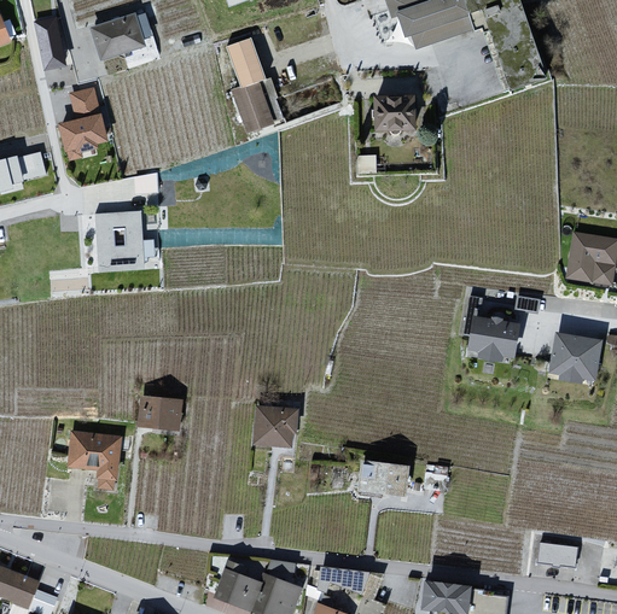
[(487,27),(508,91),(548,79),(519,0),(385,0),(393,21),(397,19),(403,36),(411,39),(415,47),(487,27)]
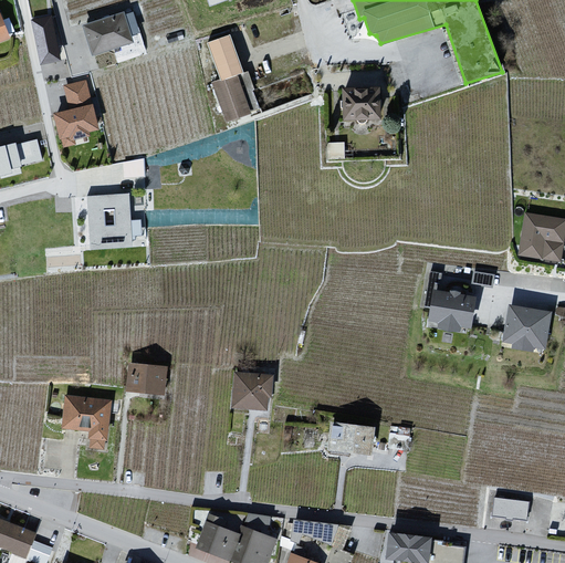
[(29,18),(41,63),(62,58),(50,13),(29,18)]
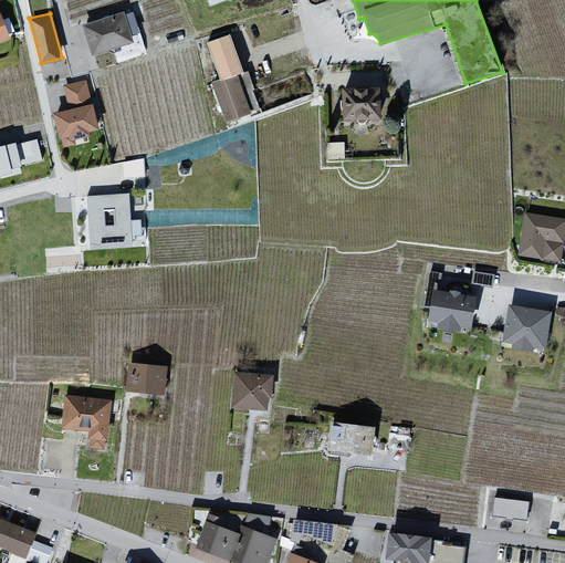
[(124,13),(82,25),(91,56),(133,44),(124,13)]
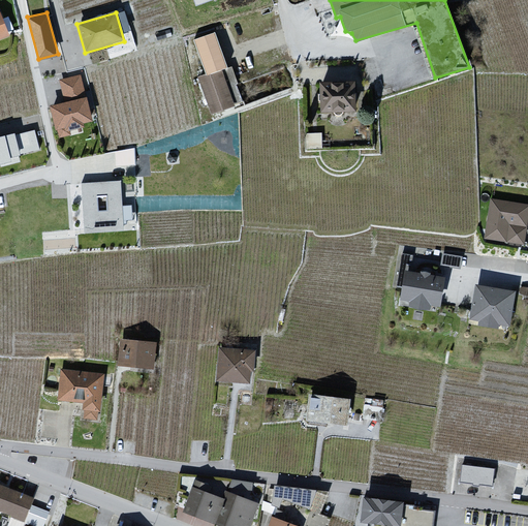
[(0,39),(10,36),(0,13),(0,39)]
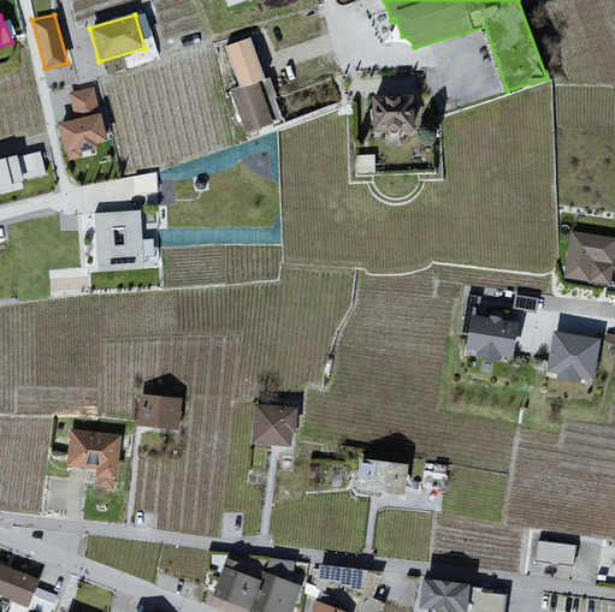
[(249,40),(226,48),(241,87),(256,82),(264,78),(249,40)]
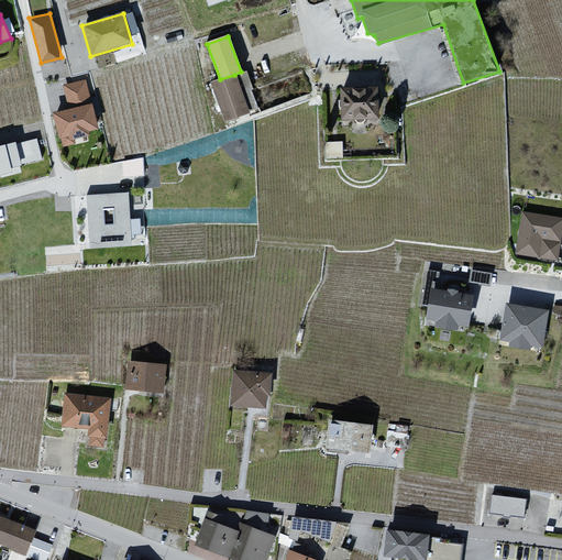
[(249,111),(234,75),(220,79),(211,83),(226,122),(249,111)]
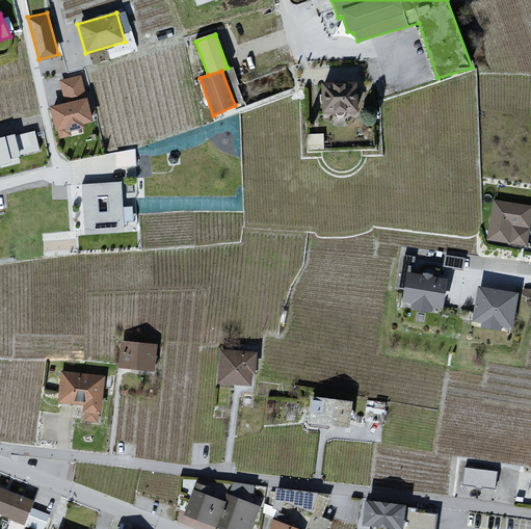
[(54,106),(61,135),(93,128),(80,74),(60,78),(67,103),(54,106)]
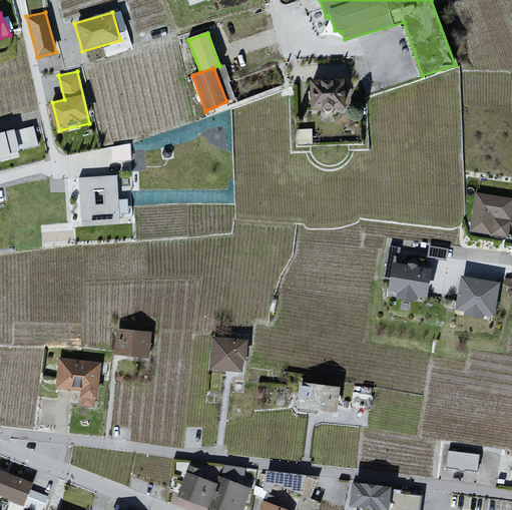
[(344,79),(311,80),(311,107),(345,106),(344,79)]
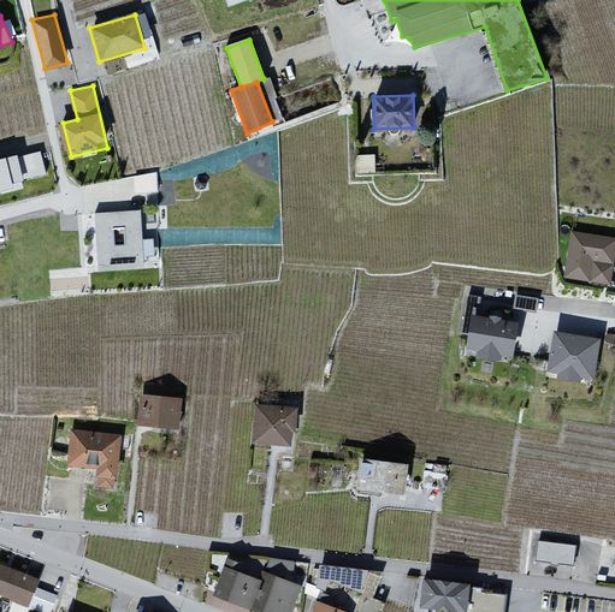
[(37,153),(0,161),(0,184),(42,174),(37,153)]
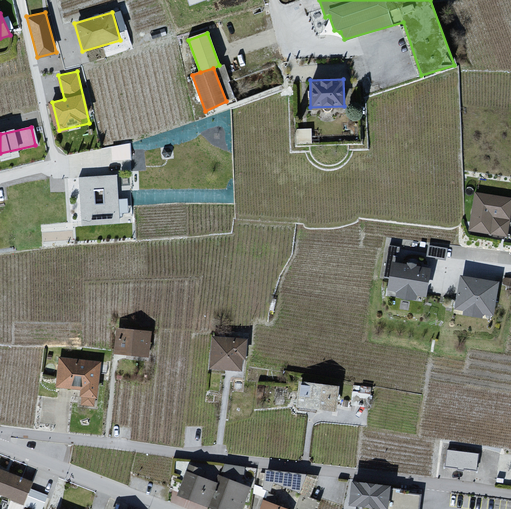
[(311,141),(311,127),(295,128),(296,142),(311,141)]
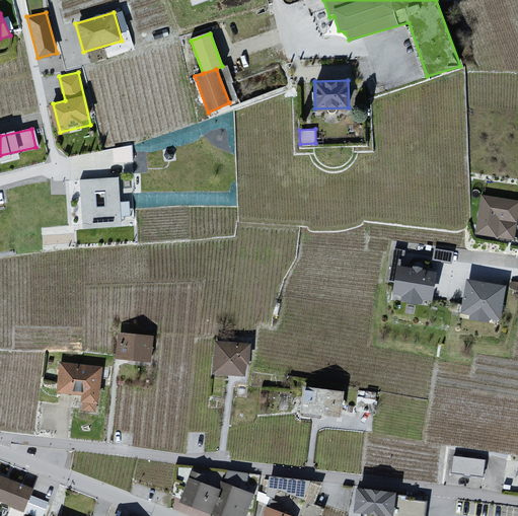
[(114,158),(133,157),(132,142),(113,143),(114,158)]
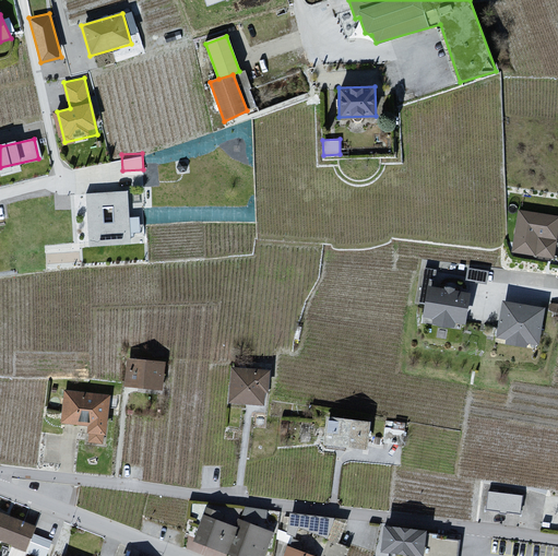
[(126,188),(83,191),(88,243),(131,238),(126,188)]
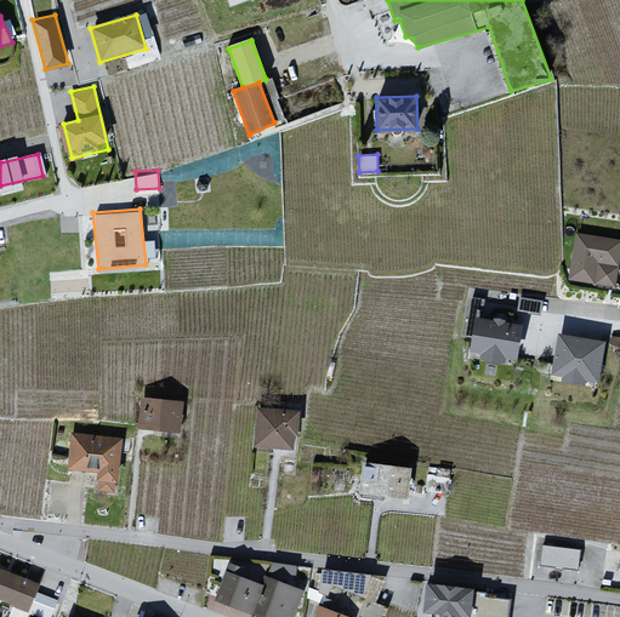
[(619,241),(576,234),(569,276),(613,283),(619,241)]
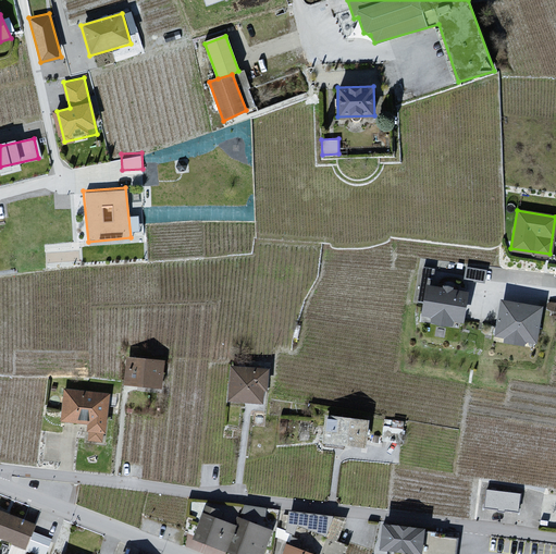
[(472,292),(427,285),(422,317),(468,323),(472,292)]
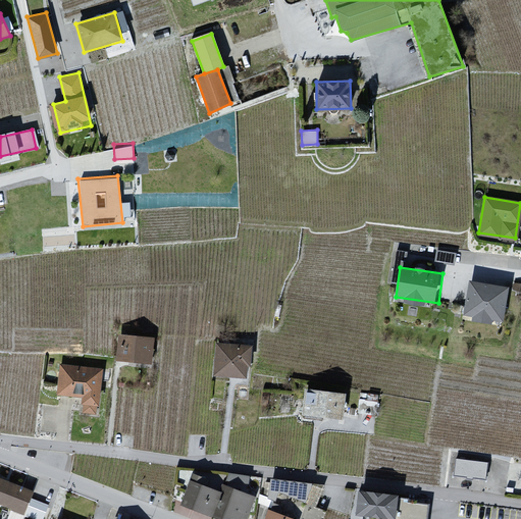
[(509,287),(471,280),(465,314),(503,321),(509,287)]
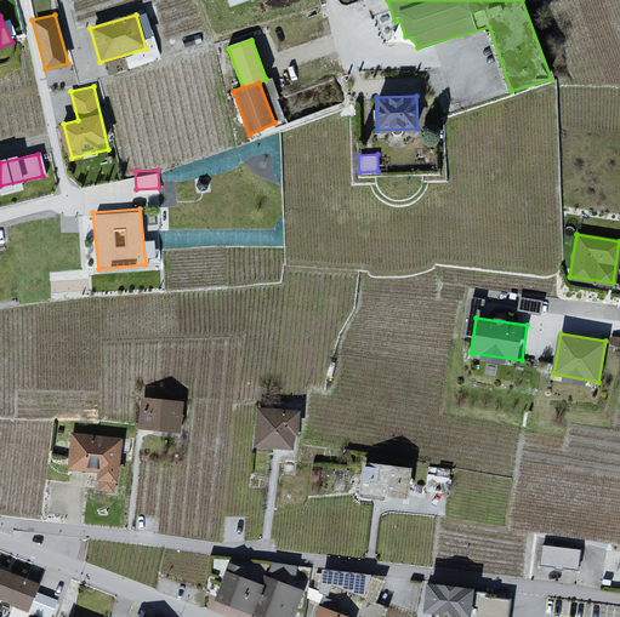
[(182,403),(142,398),(138,427),(178,432),(182,403)]
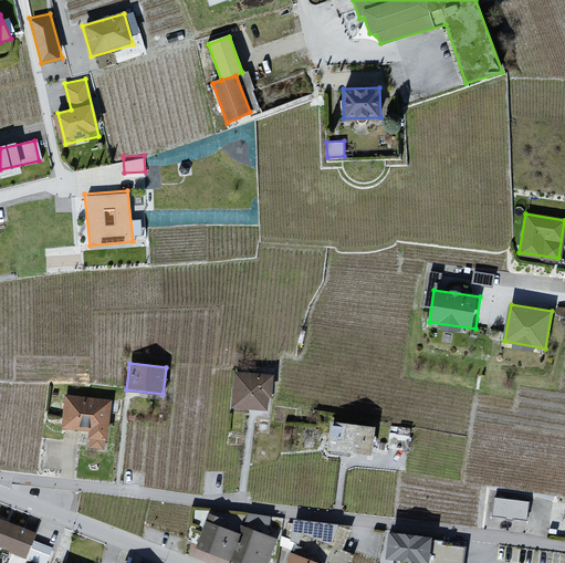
[(271,375),(234,371),(230,407),(268,410),(271,375)]
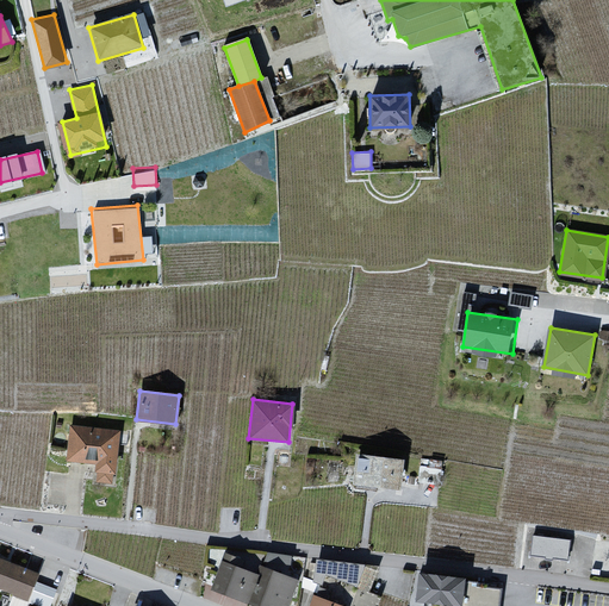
[(119,430),(69,424),(66,461),(97,463),(95,481),(113,483),(119,430)]
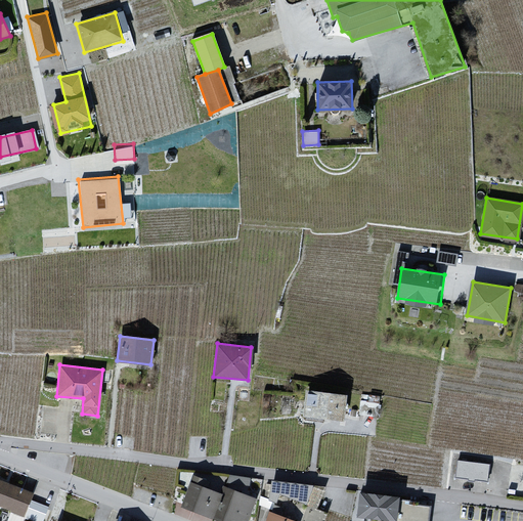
[(382,397),(306,389),(303,417),(345,422),(347,406),(358,408),(357,416),(379,418),(382,397)]
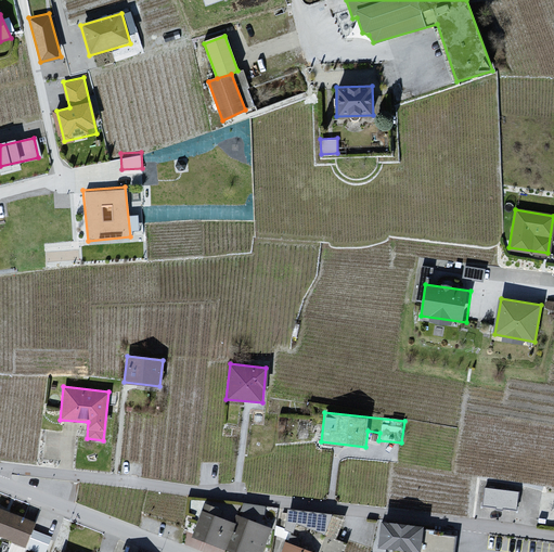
[(517,491),(482,486),(480,504),(515,510),(517,491)]
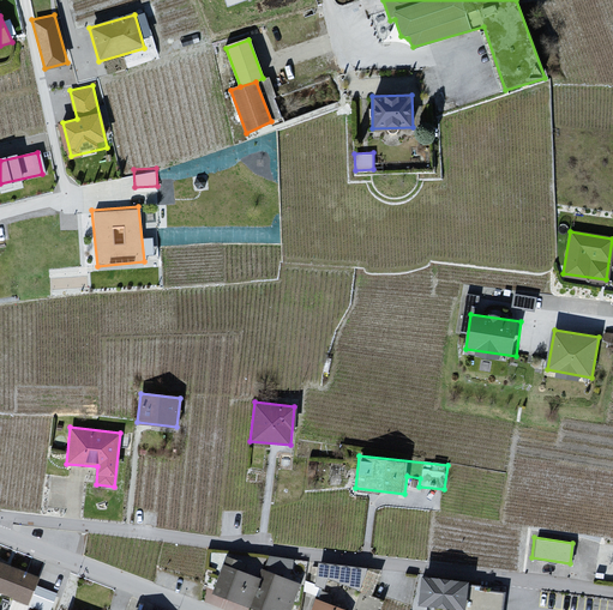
[(365,563),(318,559),(316,578),(320,580),(326,573),(358,584),(365,563)]
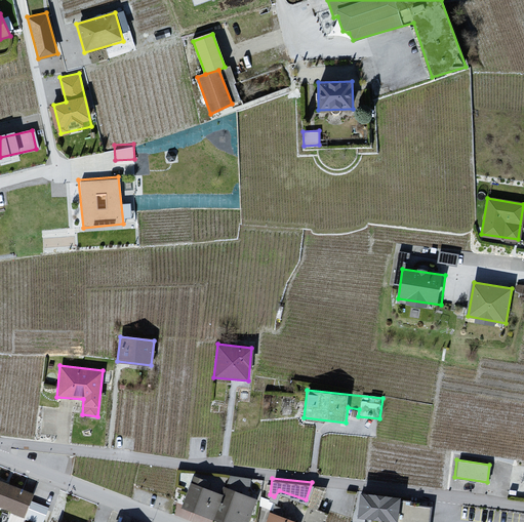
[(227,521),(247,521),(257,498),(227,486),(224,492),(191,480),(182,504),(227,521)]
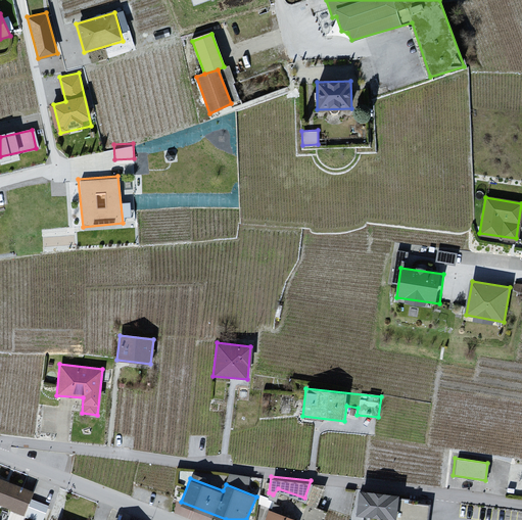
[(33,492),(0,480),(0,505),(25,515),(33,492)]
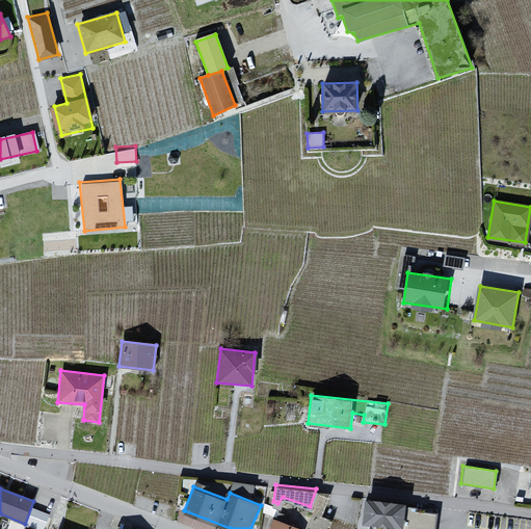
[(407,504),(366,500),(364,524),(383,526),(382,528),(433,528),(435,513),(406,510),(407,504)]
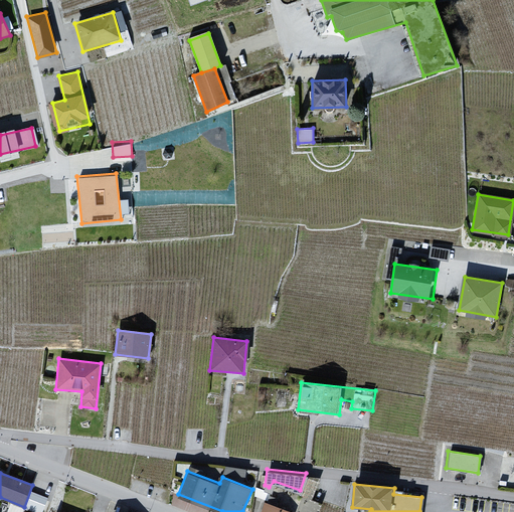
[(293,511),(265,501),(261,511),(293,511)]
